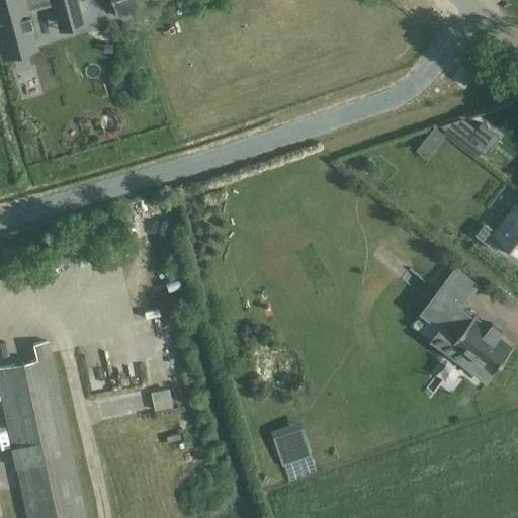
[(75,8),(72,0),(0,0),(0,50),(30,41),(21,10),(52,1),(55,13),(75,8)]
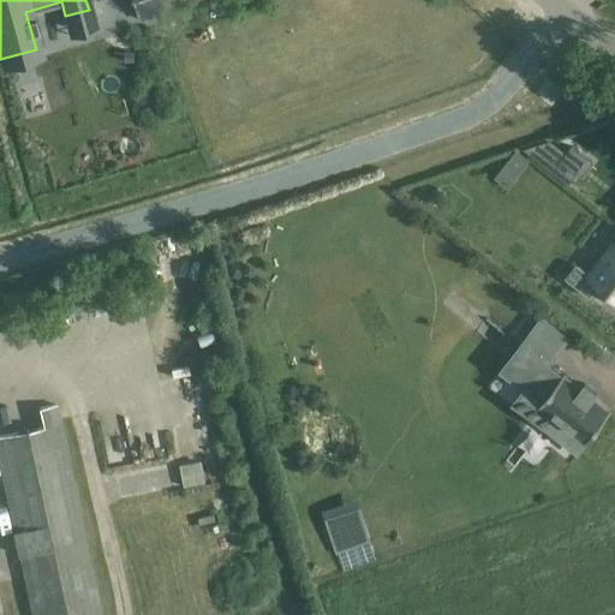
[(199,0),(132,0),(139,19),(199,0)]
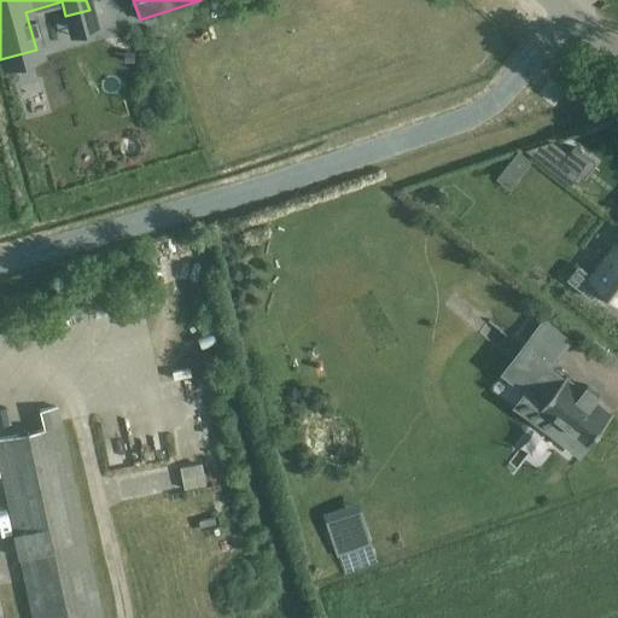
[(569,156),(555,146),(530,153),(548,168),(571,186),(579,175),(572,169),(564,163),(566,159),(569,156)]
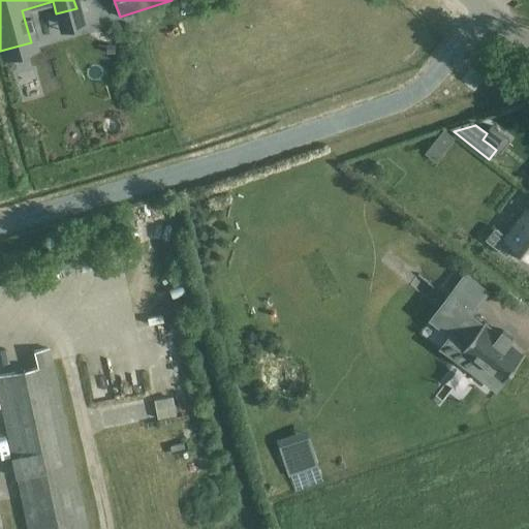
[(500,132),(493,126),(487,133),(485,136),(483,139),(490,145),(500,132)]
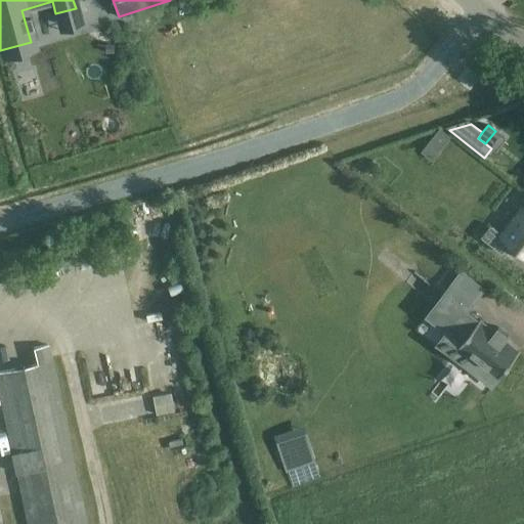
[(433,138),(443,146),(450,137),(440,129),(433,138)]
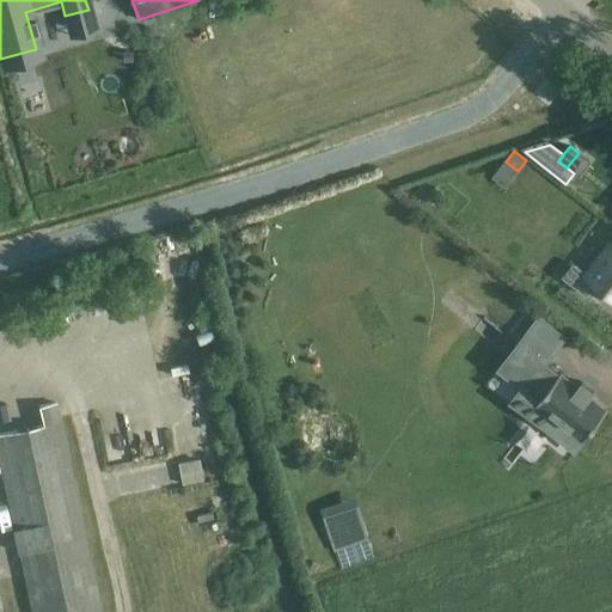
[(435,188),(426,200),(432,204),(441,193),(435,188)]
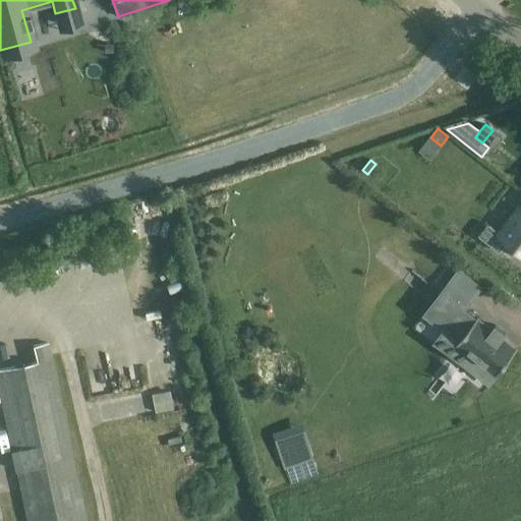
[(520,208),(501,234),(488,224),(479,236),(499,251),(508,241),(520,251),(520,208)]
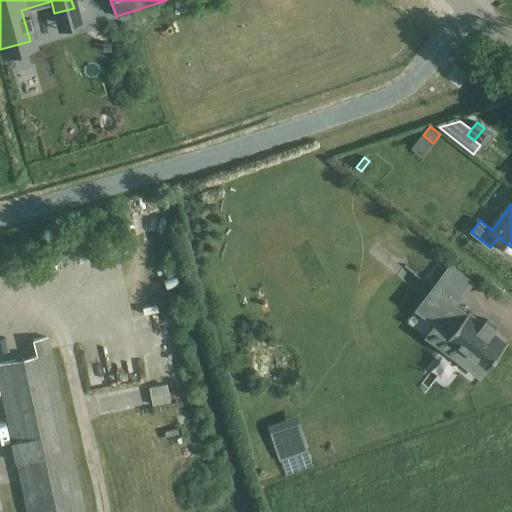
[(468,314),(467,313),(456,304),(464,295),(474,282),(452,265),(442,277),(408,320),(482,377),(508,344),(493,332),(497,328),(487,320),(483,325),(469,313),(468,313),(468,314)]
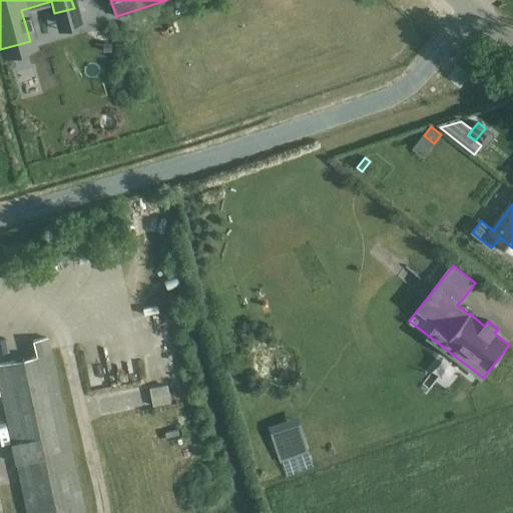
[(36,355),(0,362),(0,392),(26,512),(86,512),(81,488),(67,421),(65,421),(47,338),(33,341),(36,355)]
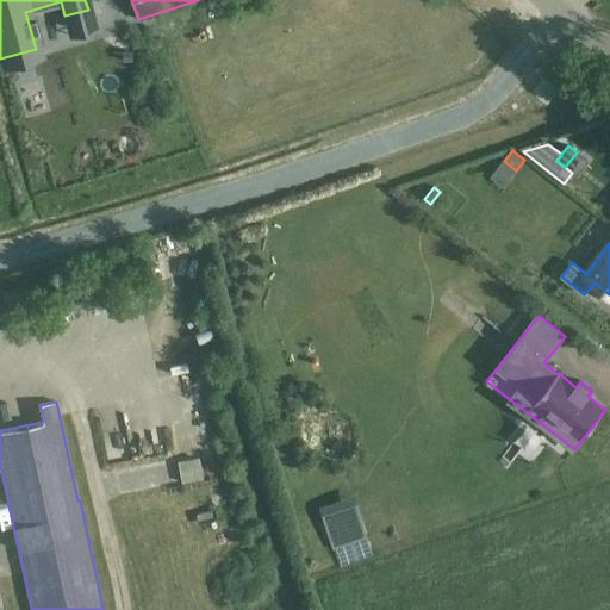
[(201,478),(180,483),(186,506),(207,502),(201,478)]
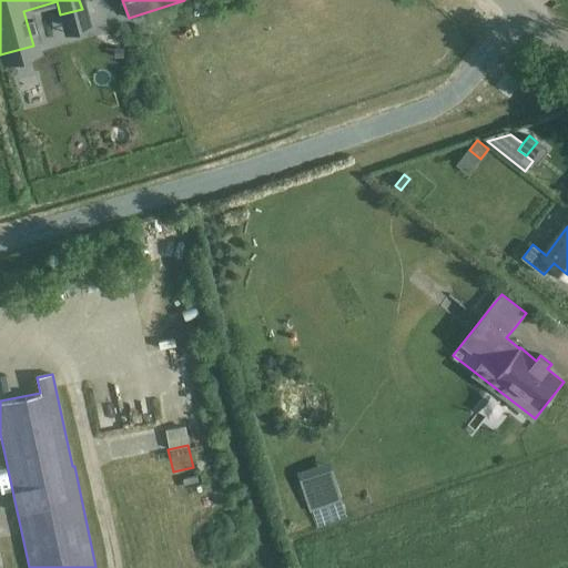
[(312,509),(340,499),(331,470),(302,479),(312,509)]
